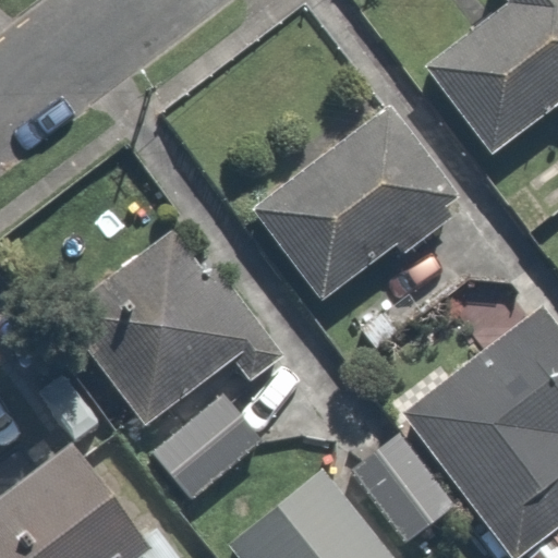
[(423,67),(492,158),(557,108),(557,0),(506,0),(508,2),(423,67)]
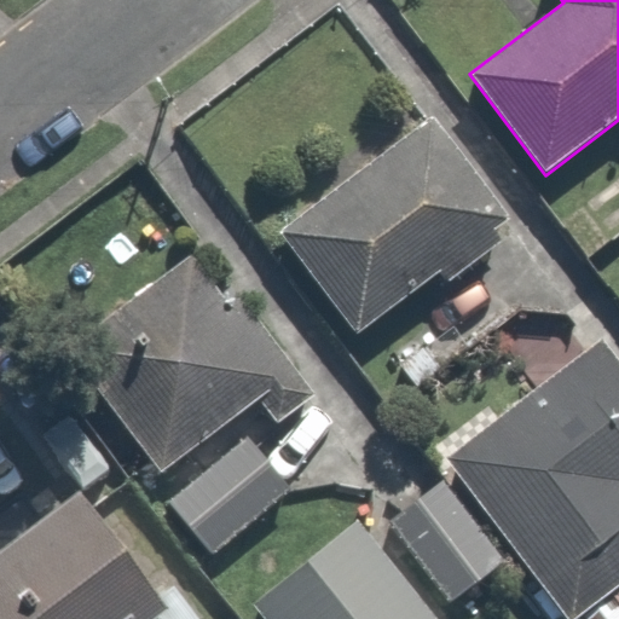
[(493,229),(509,215),(434,117),(281,233),(358,335),(444,270),(451,279),(503,239),(493,229)]
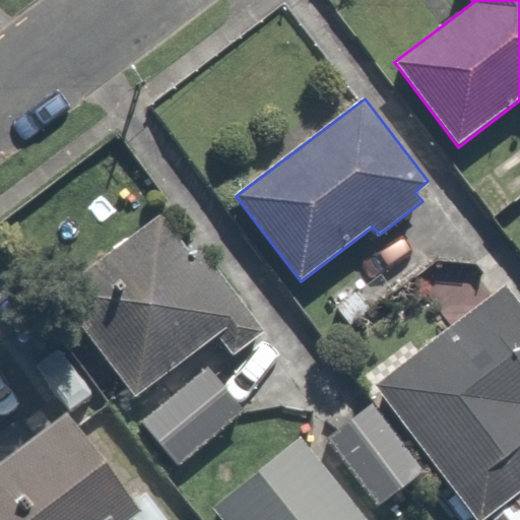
[(233,353),(264,330),(203,248),(192,255),(164,215),(59,291),(135,396),(218,335),(233,353)]
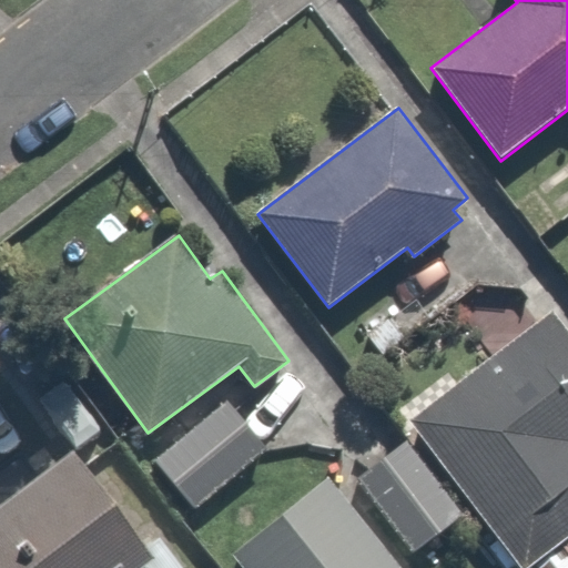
[(409,419),(523,567),(529,567),(567,539),(567,332),(551,312),(409,419)]
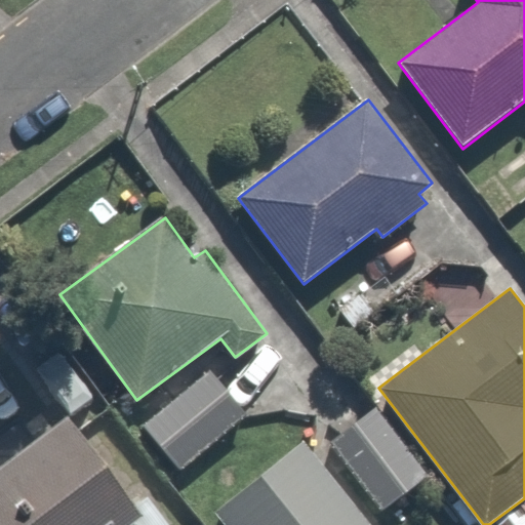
[(247,413),(210,372),(146,429),(182,471),(247,413)]
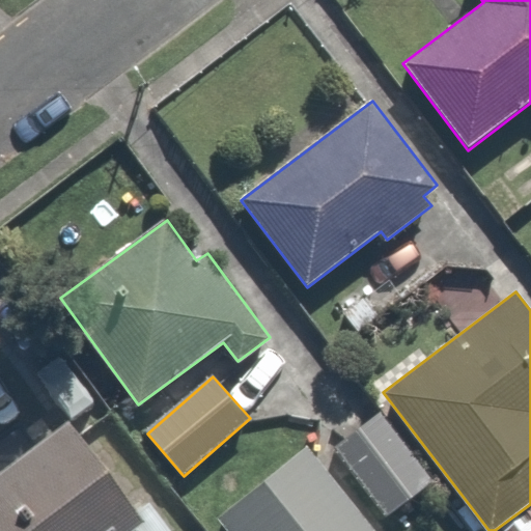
[(380,413),(333,448),(386,518),(432,482),(380,413)]
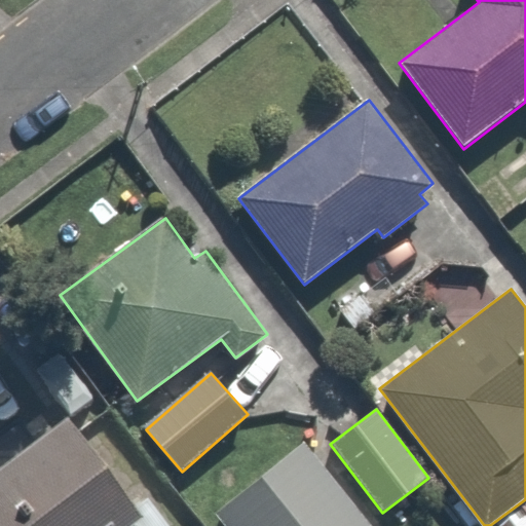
[(68,418),(0,470),(0,484),(32,525),(132,525),(144,518),(68,418)]
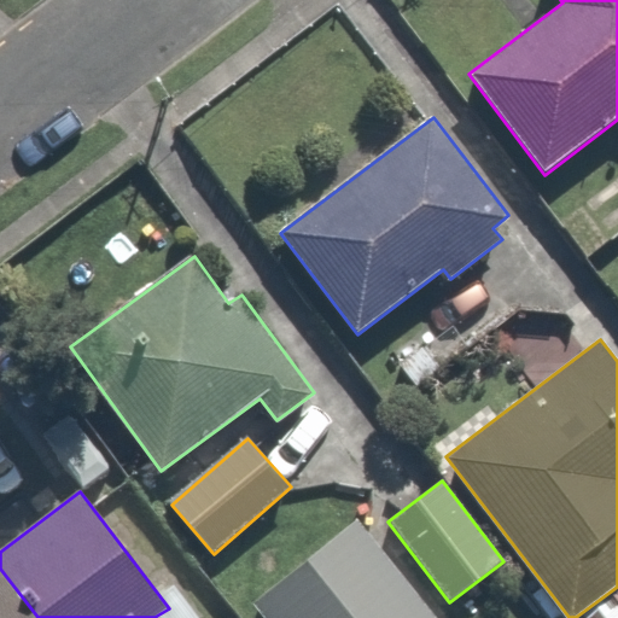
[(439,617),(359,519),(254,605),(263,617),(439,617)]
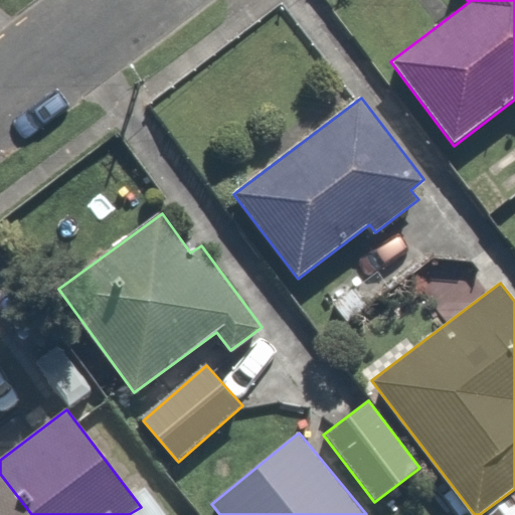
[(0,514),(31,514),(0,474),(0,514)]
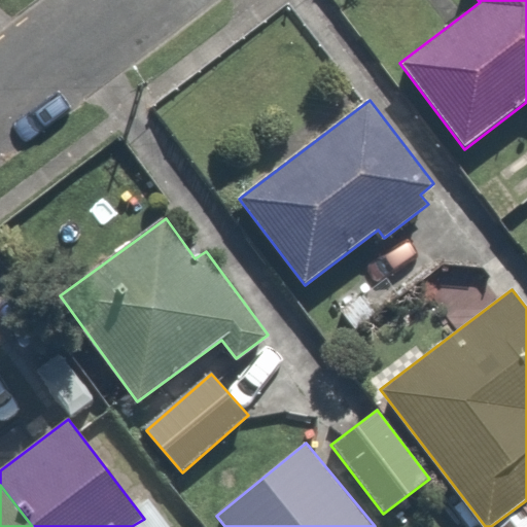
All buildings are outlined.
